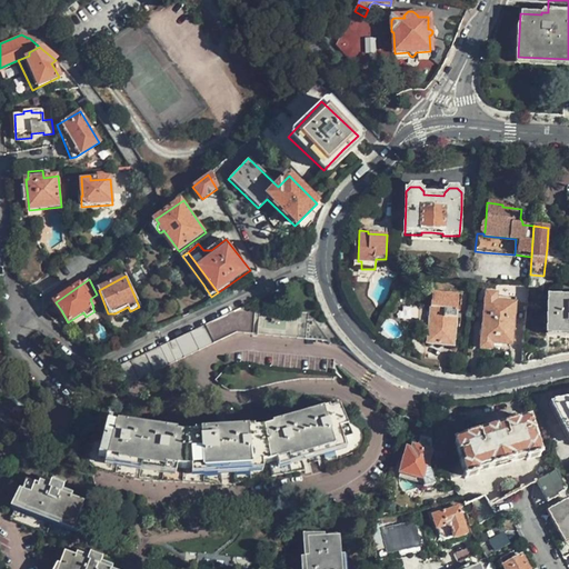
[(515,306),(527,306),(528,287),(497,285),(496,293),(486,292),(480,349),(490,350),(491,345),(510,345),(515,306)]
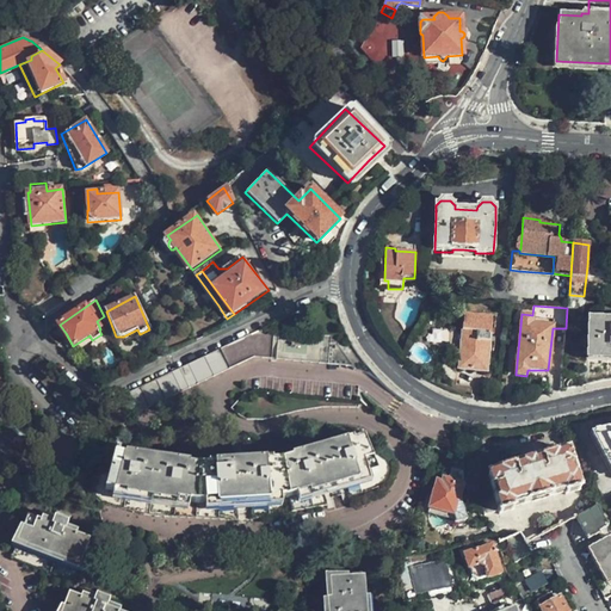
[(488,353),(493,316),(464,313),(462,333),(460,357),(458,366),(487,370),(488,353)]
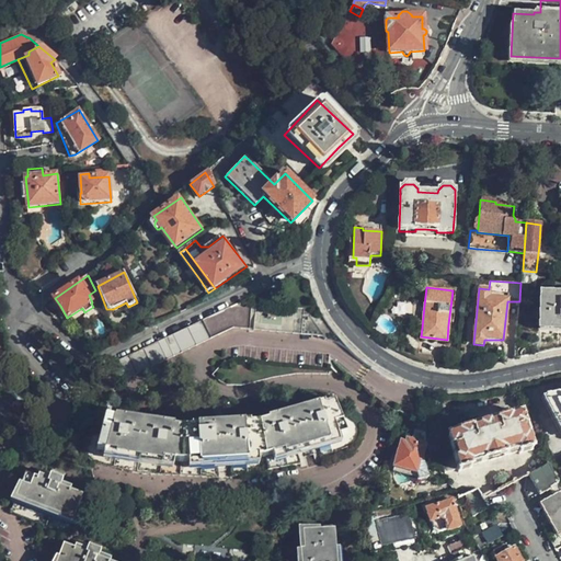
[(560,294),(541,294),(541,307),(539,338),(538,353),(551,351),(560,348),(560,294)]
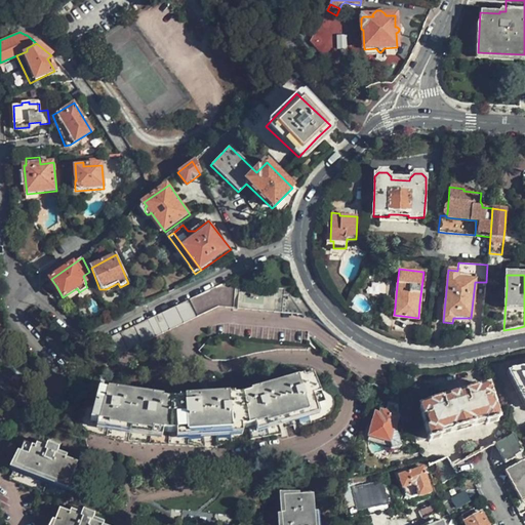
[(56,286),(51,279),(43,284),(48,291),(56,286)]
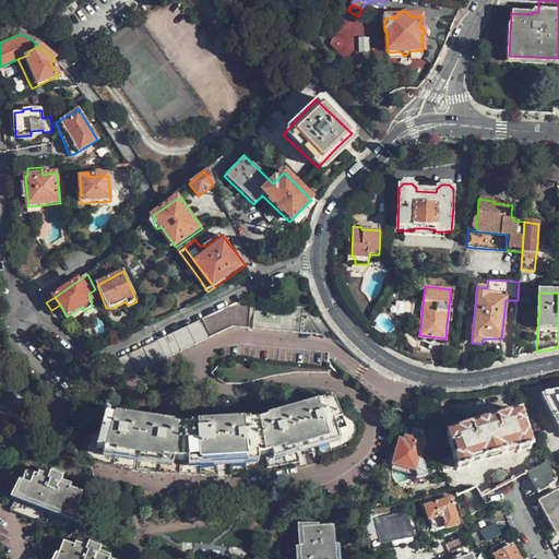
[(237,302),(113,363),(122,381),(229,330),(321,335),(307,313),(301,312),(301,307),(237,302)]
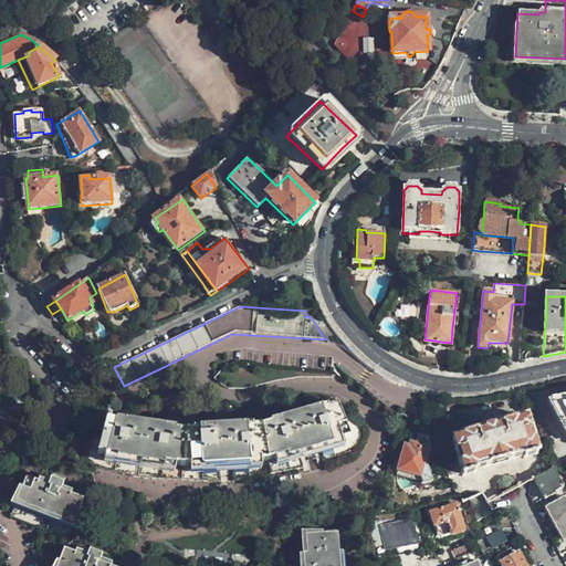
[(7,367),(0,371),(0,378),(10,370),(7,367)]
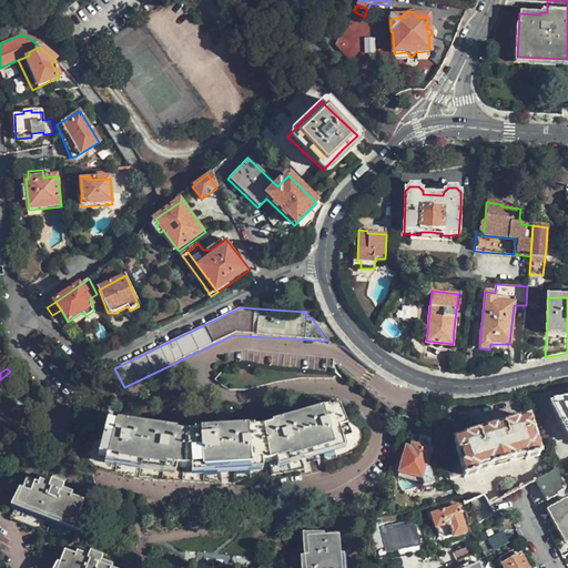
[(567,397),(554,401),(548,402),(567,443),(567,397)]
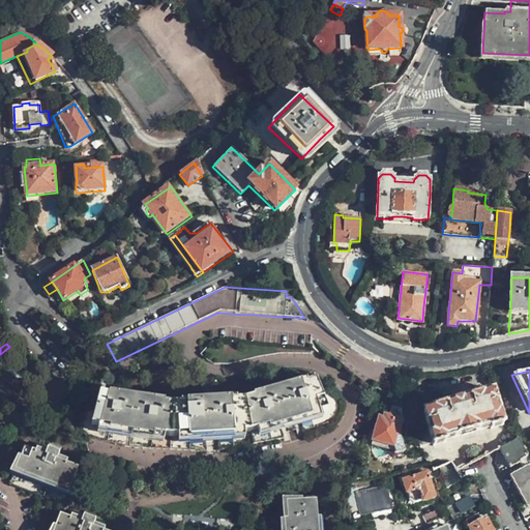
[(328,423),(332,420),(335,417),(336,413),(337,407),(337,404),(334,399),(331,394),(326,392),(320,391),(316,379),(244,401),(168,405),(99,394),(97,408),(93,410),(90,413),(87,416),(85,421),(85,425),(86,430),(89,435),(92,438),(99,441),(133,445),(135,433),(144,434),(143,447),(165,450),(215,447),(215,434),(226,433),(227,446),(254,444),(290,434),(288,425),(297,423),(299,432),(328,423)]
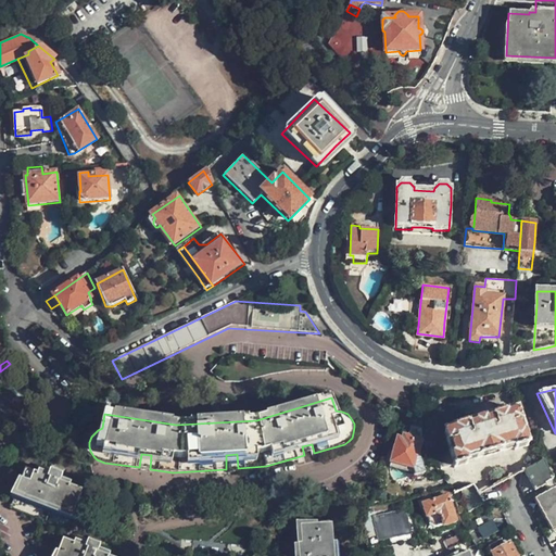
[(445,444),(436,446),(441,464),(454,460),(455,463),(468,459),(467,457),(507,446),(515,444),(516,447),(529,443),(519,408),(508,412),(507,411),(467,420),(456,424),(456,425),(445,427),(450,445),(445,446),(445,444)]
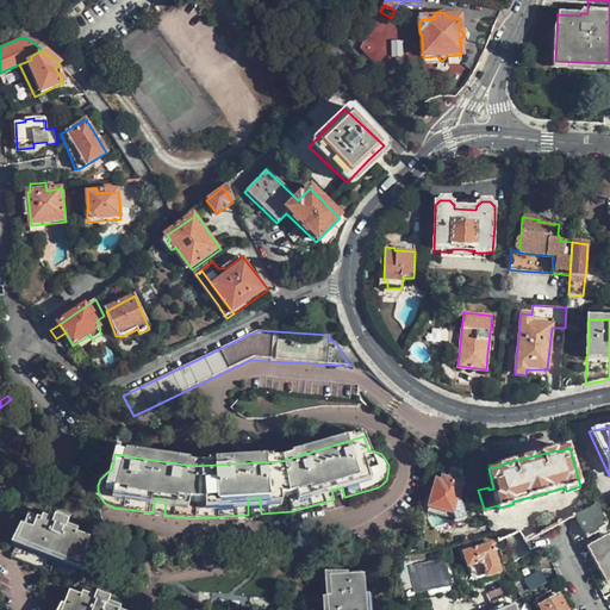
[(460,490),(465,489),(464,474),(455,472),(454,477),(449,475),(446,485),(441,484),(434,509),(450,514),(453,515),(460,490)]
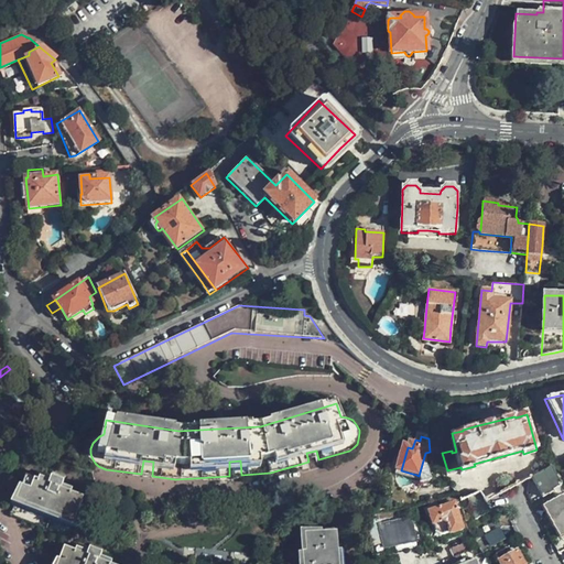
[(432,473),(430,452),(425,453),(419,476),(432,473)]
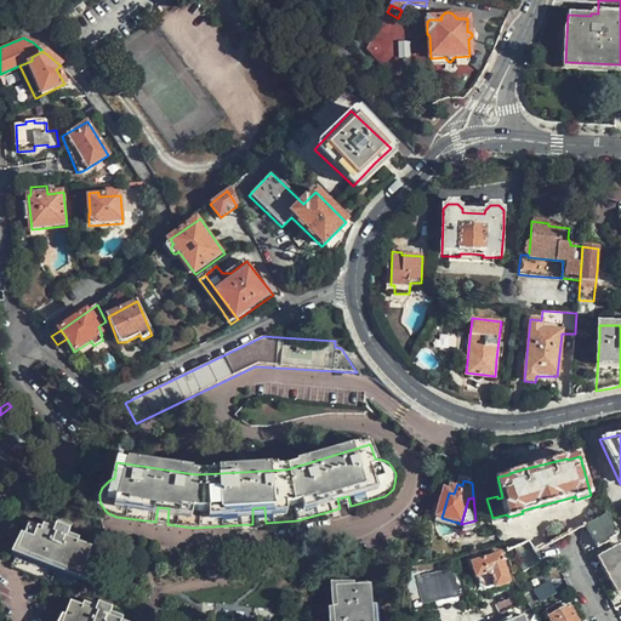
[(608,511),(587,523),(600,546),(611,540),(611,537),(619,533),(609,512),(608,511)]
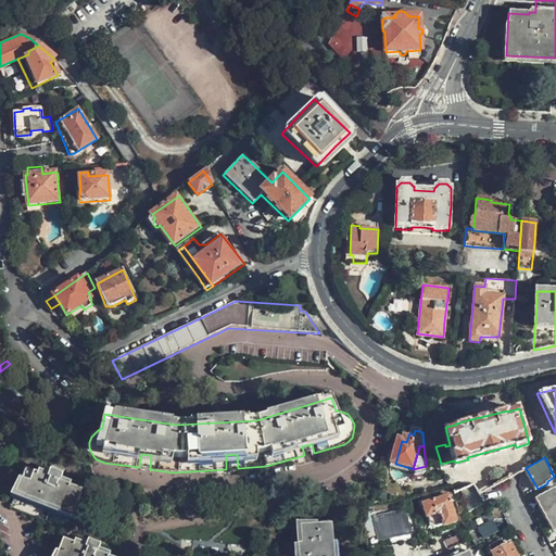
[(76,506),(83,490),(61,482),(63,475),(51,470),(49,478),(26,469),(11,509),(28,516),(67,531),(76,506)]
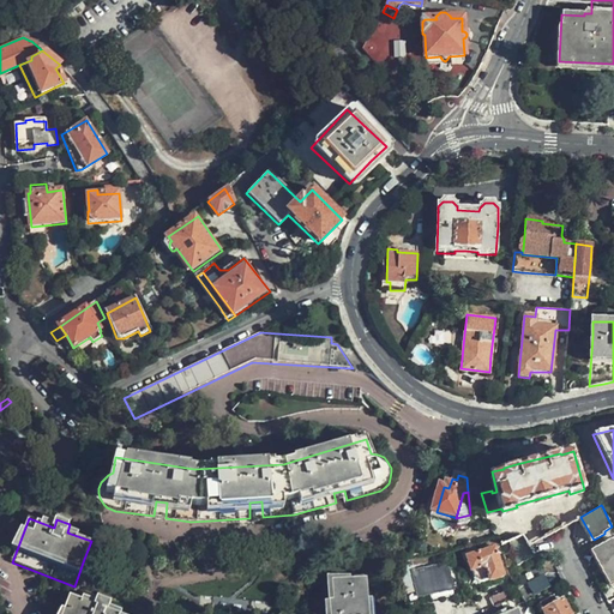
[(513,549),(516,563),(535,553),(527,540),(523,534),(510,539),(513,549)]
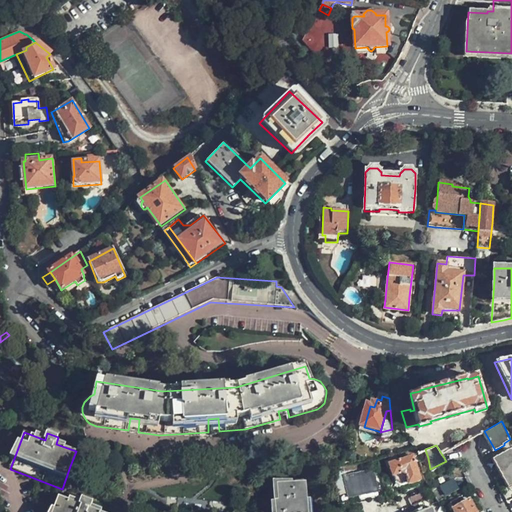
[(419,477),(409,448),(396,452),(398,458),(387,462),(391,474),(392,474),(395,481),(400,483),(404,482),(405,483),(419,477)]
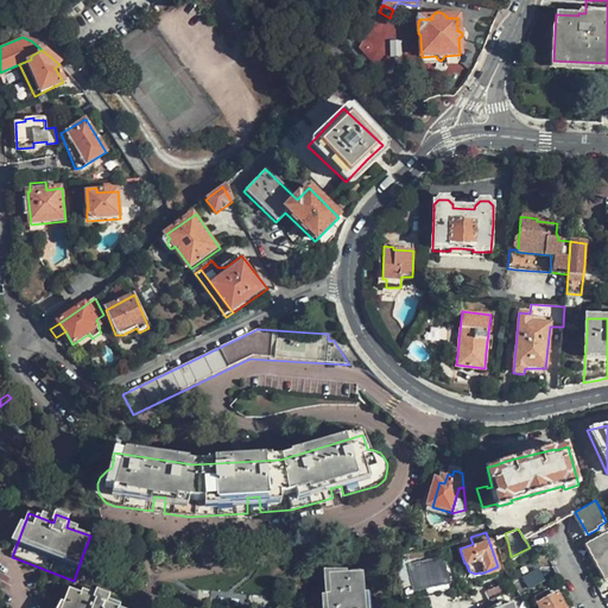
[(607,532),(587,546),(605,580),(607,577),(607,532)]
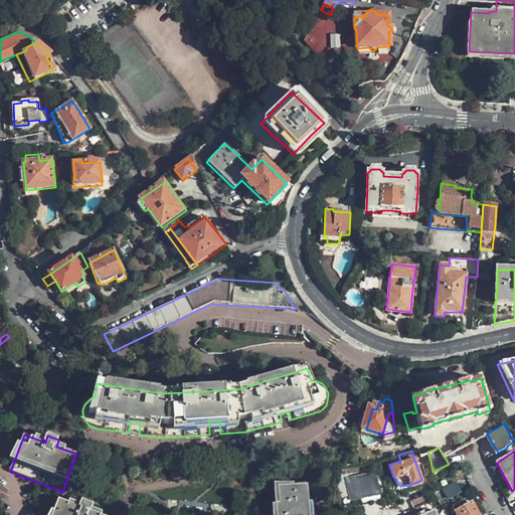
[(346,477),(337,479),(336,485),(339,508),(347,506),(379,497),(372,472),(347,479),(346,477)]
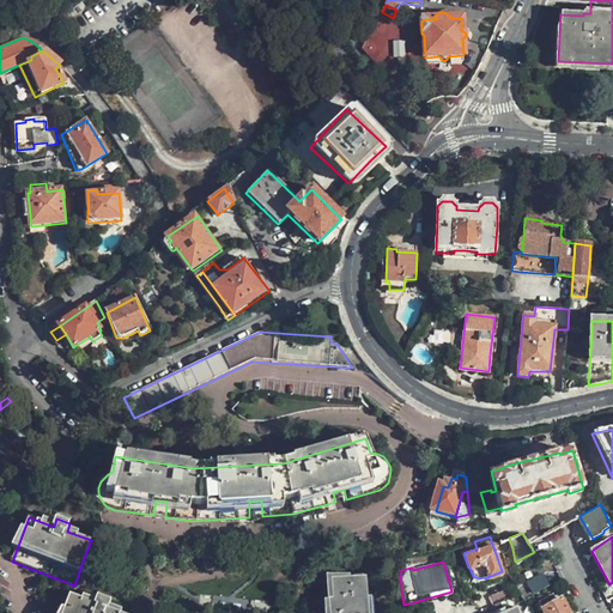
[(544,571),(523,583),(530,595),(550,583),(544,571)]
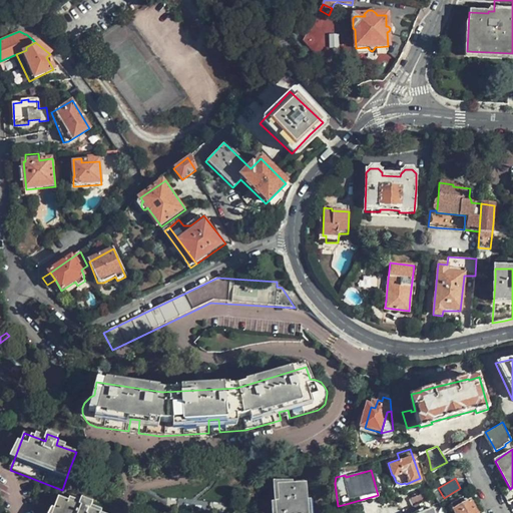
[(308,512),(308,503),(307,483),(278,485),(279,501),(276,501),(276,512),(308,512)]
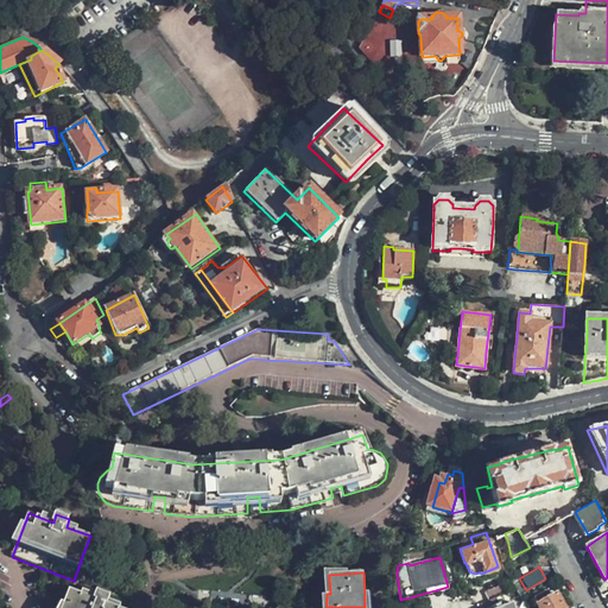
[(498,595),(507,591),(504,582),(487,590),(491,599),(498,595)]
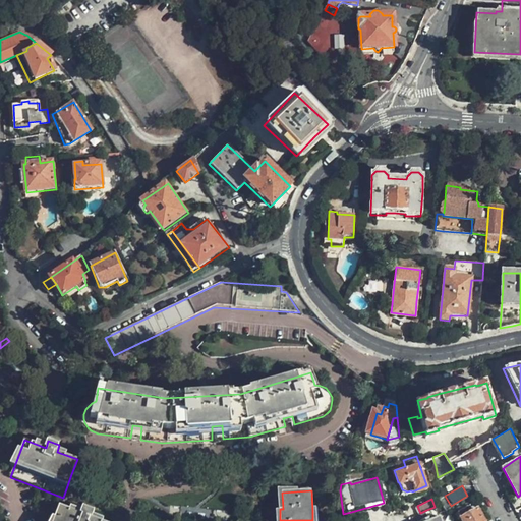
[(458,511),(463,520),(483,520),(477,508),(473,511),(469,505),(458,511)]
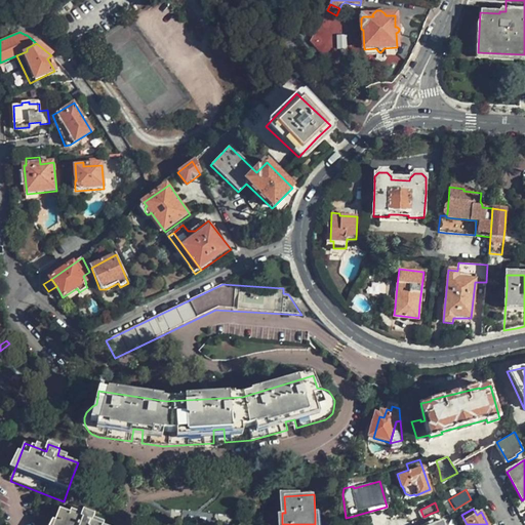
[(101,524),(93,522),(95,516),(84,512),(81,518),(61,511),(54,524),(101,524)]
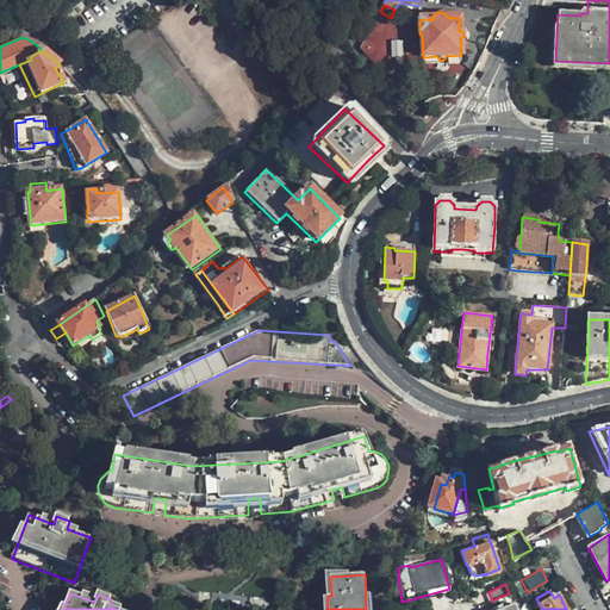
[(492,601),(486,604),(489,609),(517,609),(514,599),(503,604),(499,597),(492,601)]
